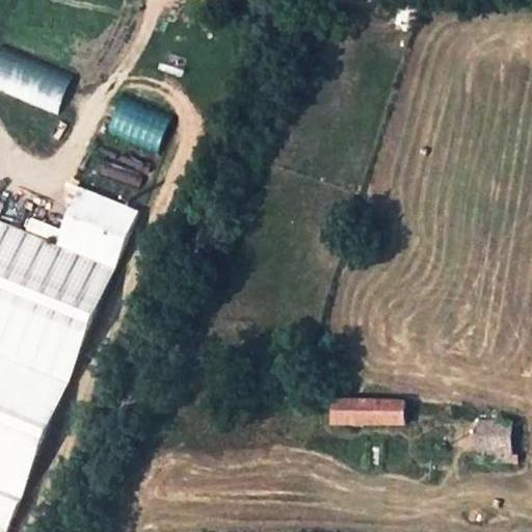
[(0,90),(56,112),(72,73),(0,45),(0,90)]
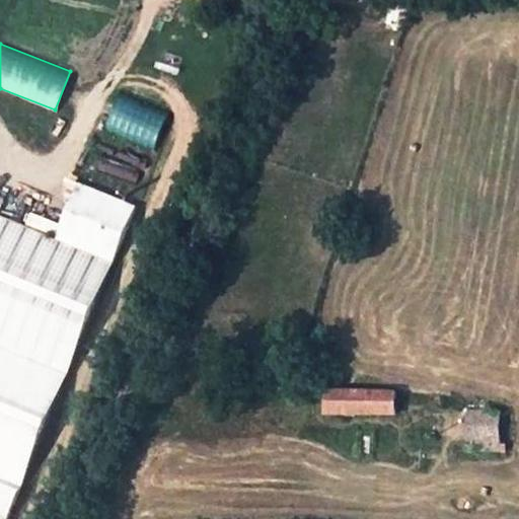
[(103,132),(151,150),(165,113),(118,94),(103,132)]
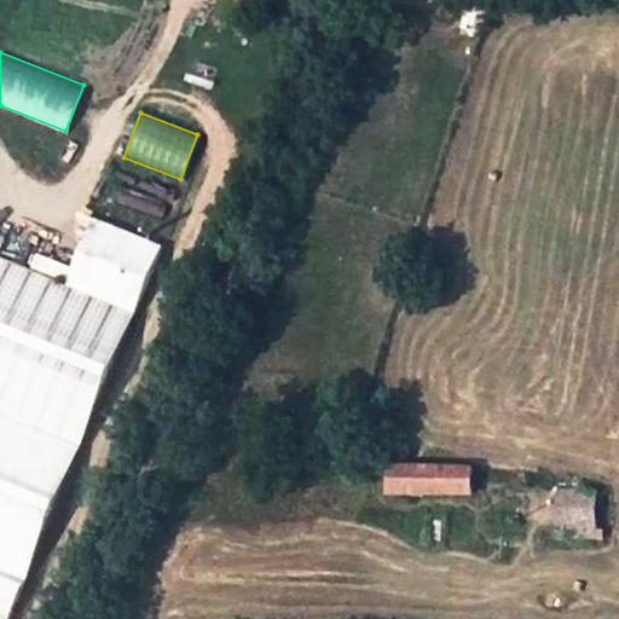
[(114,173),(106,206),(165,218),(172,186),(114,173)]
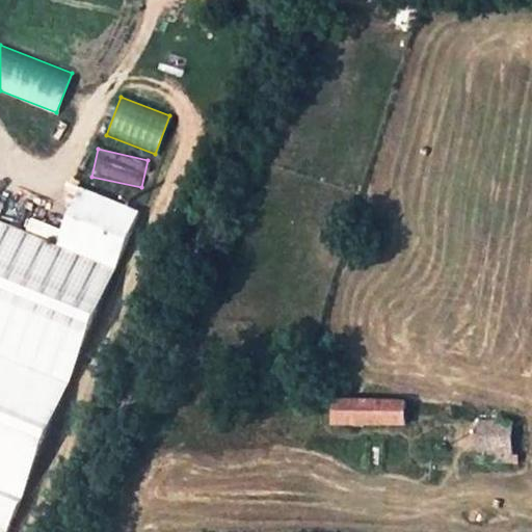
[(405,403),(335,402),(334,424),(405,425),(405,403)]
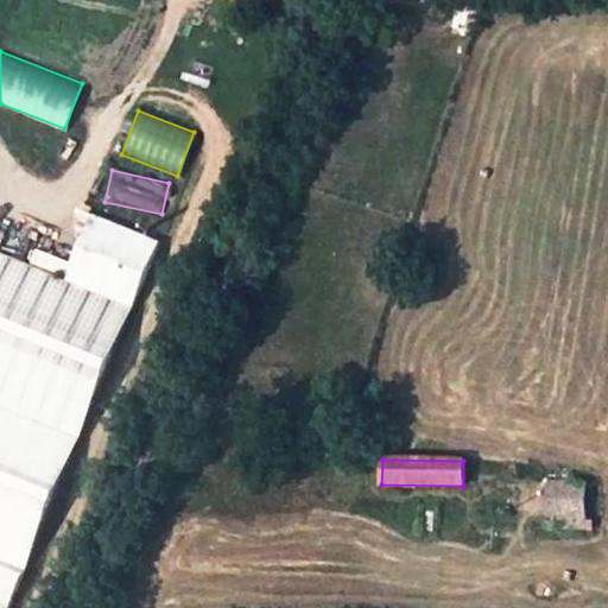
[(584,486),(548,486),(546,527),(583,529),(584,486)]
